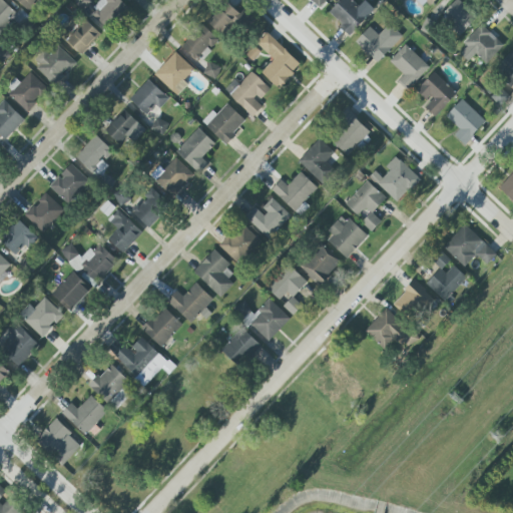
[(0,0),(0,32),(17,14),(1,0),(0,0)]
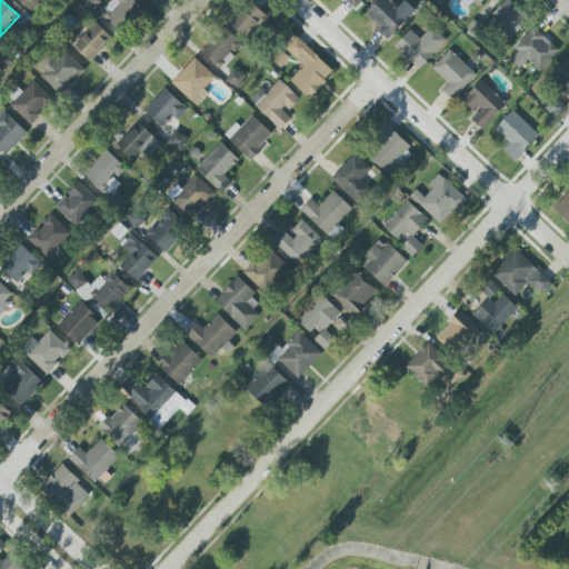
[(41,0),(18,0),(31,12),(41,0)]
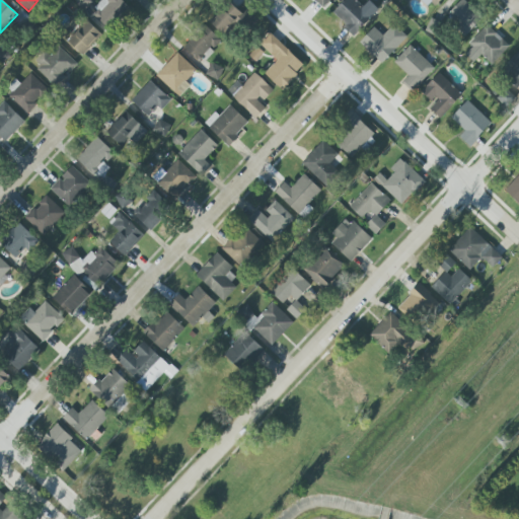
[(74,0),(80,9),(92,3),(89,0),(74,0)]
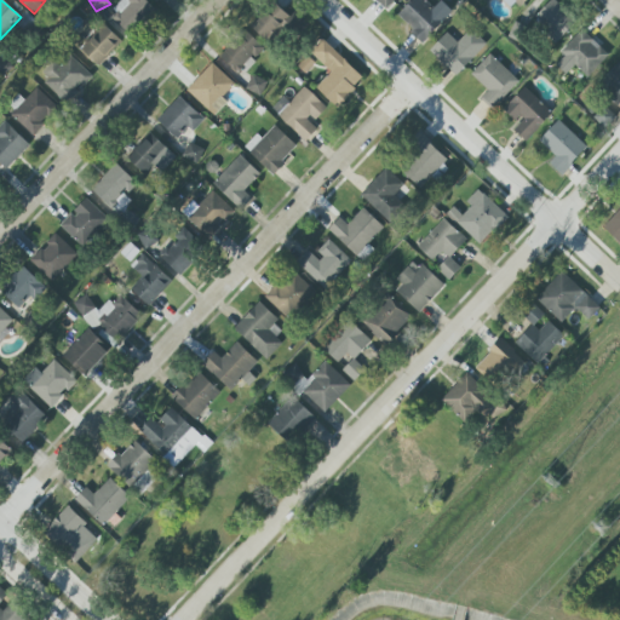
[(154,9),(144,0),(124,0),(109,17),(130,35),(154,9)]
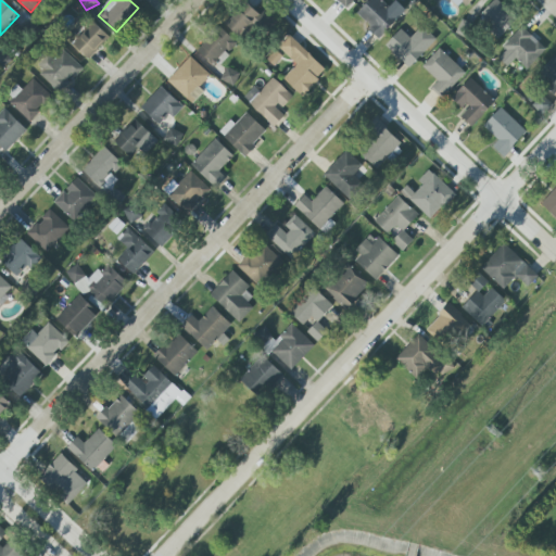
[(337,0),(345,9),(353,0),(337,0)]
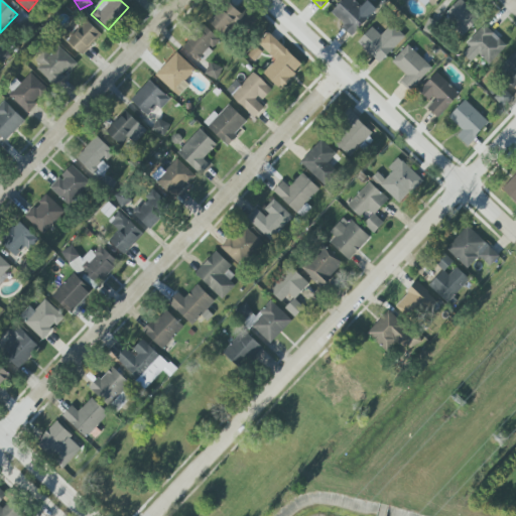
[(352,35),(376,10),(367,0),(361,6),(353,0),(342,0),(330,14),(352,35)]
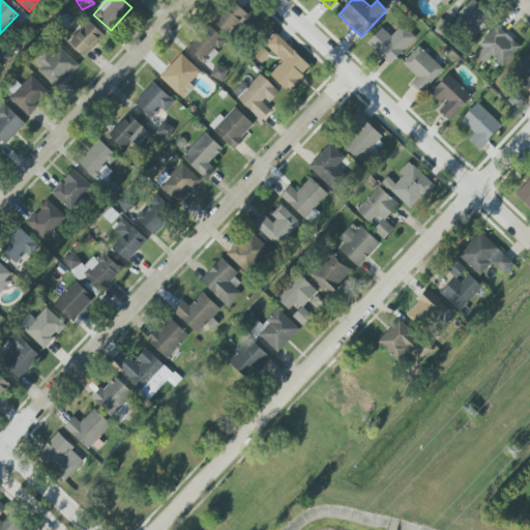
[(433,0),(442,8),(449,0),(433,0)]
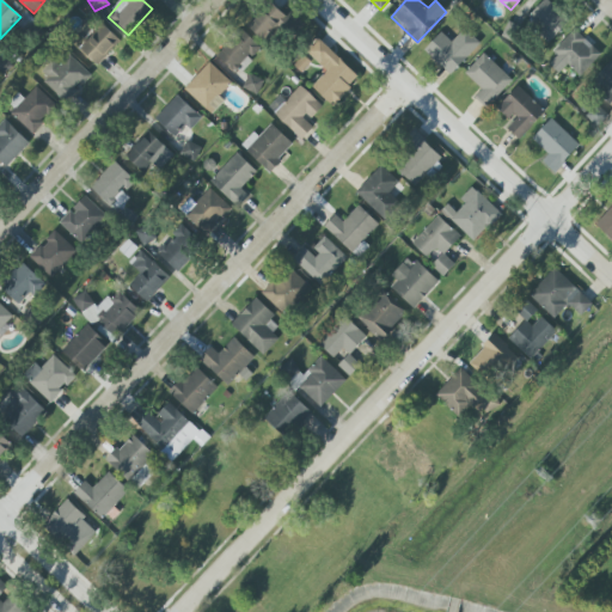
[(528,19),(554,37),(567,18),(542,0),(528,19)]
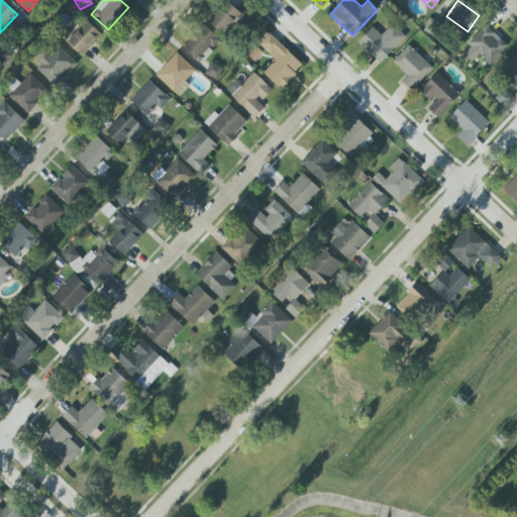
[(244,16),(228,2),(209,21),(225,36),(244,16)]
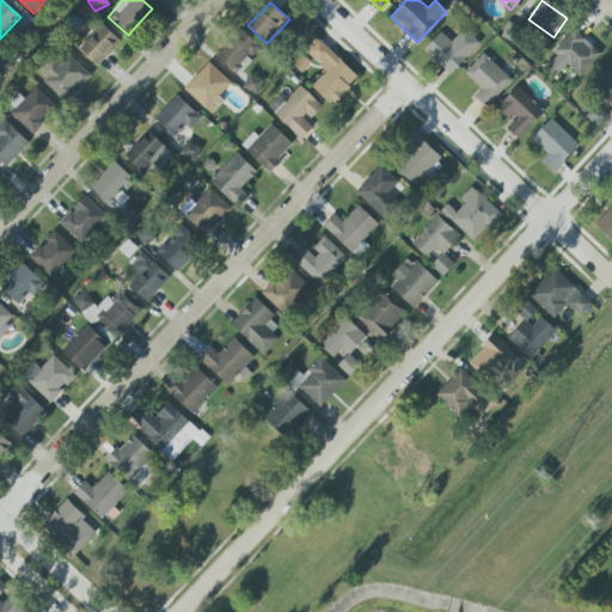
[(120,42),(103,24),(79,48),(96,65),(120,42)]
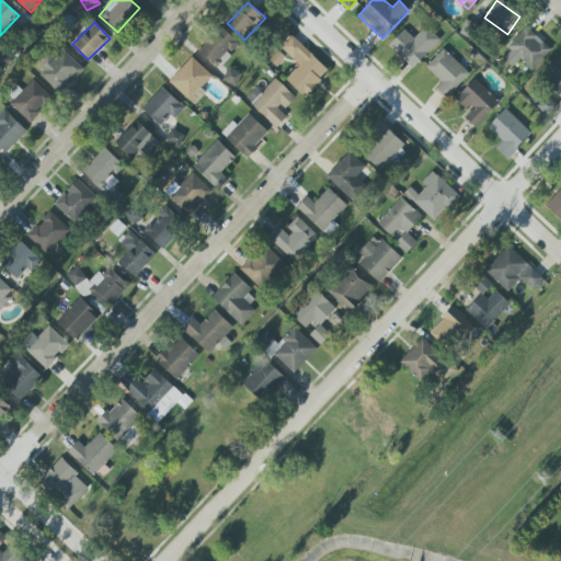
[(238,43),(221,26),(198,52),(215,67),(238,43)]
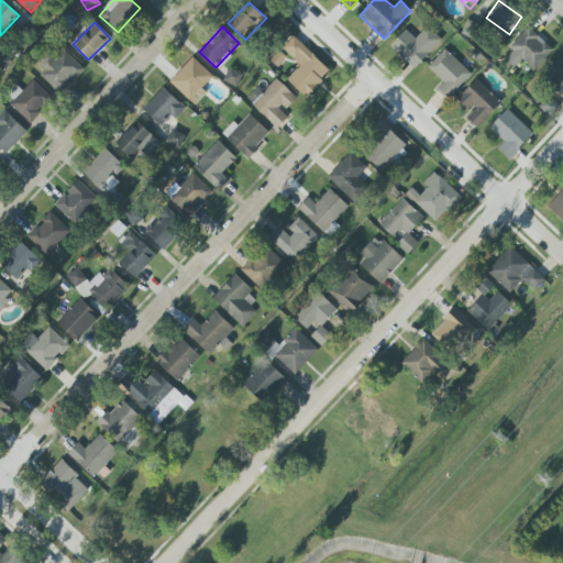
[(389,46),(415,69),(441,40),(427,26),(416,39),(405,30),(389,46)]
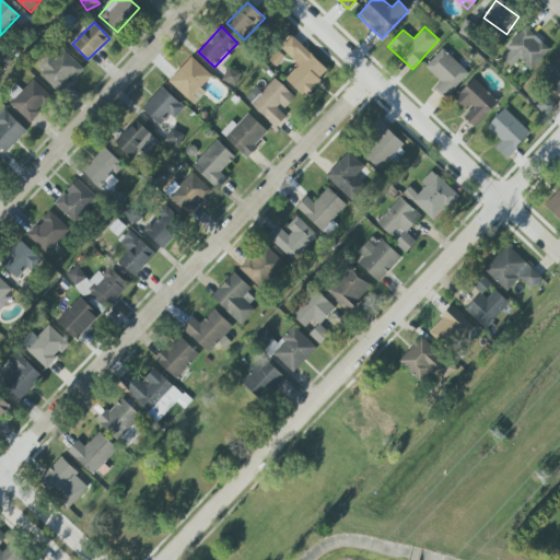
[(502,59),(511,68),(518,59),(531,69),(549,49),(524,26),(505,47),(510,51),(502,59)]
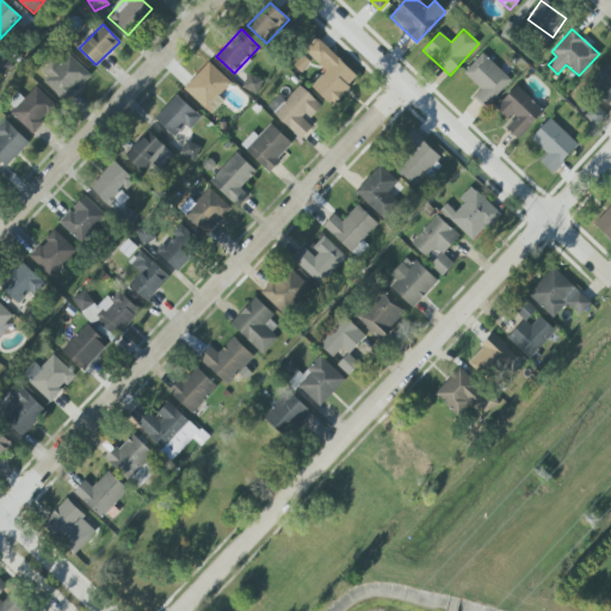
[(326,71),(312,87),(332,106),(358,78),(318,39),(306,53),(326,71)]
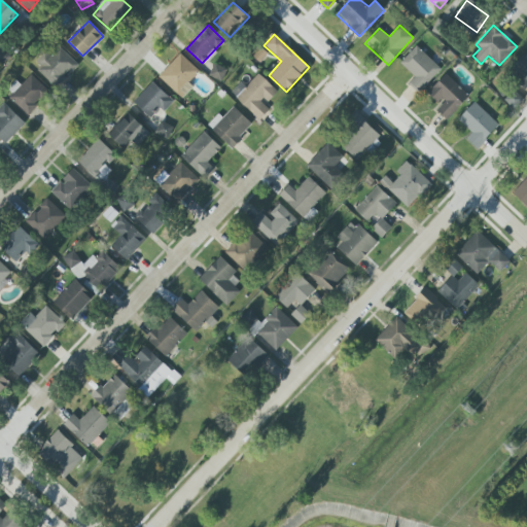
[(409,83),(420,93),(442,69),(416,46),(400,63),(415,77),(409,83)]
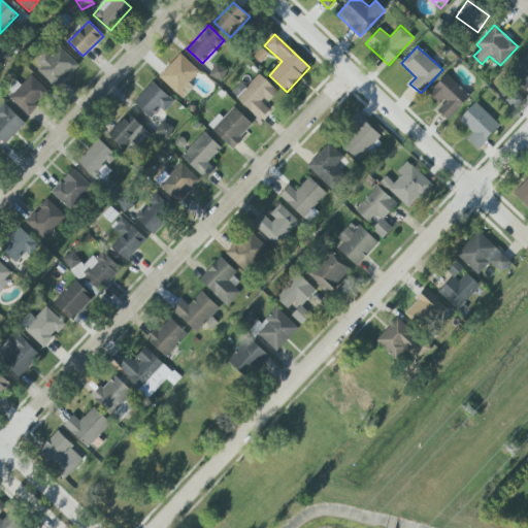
[(77,64),(61,48),(53,58),(45,52),(33,65),(56,87),(77,64)]
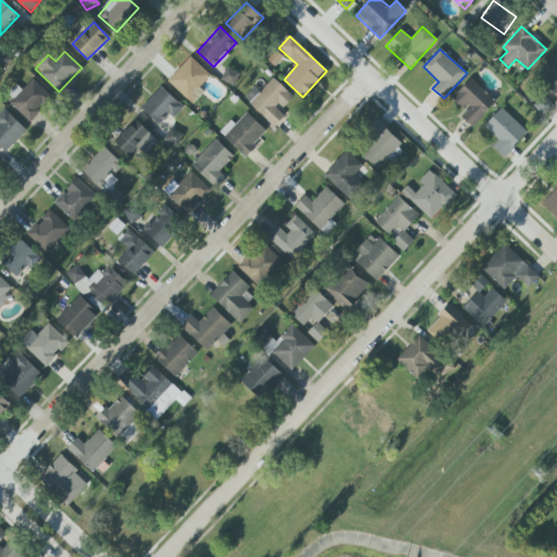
[(540,72),(556,88),(556,57),(556,56),(540,72)]
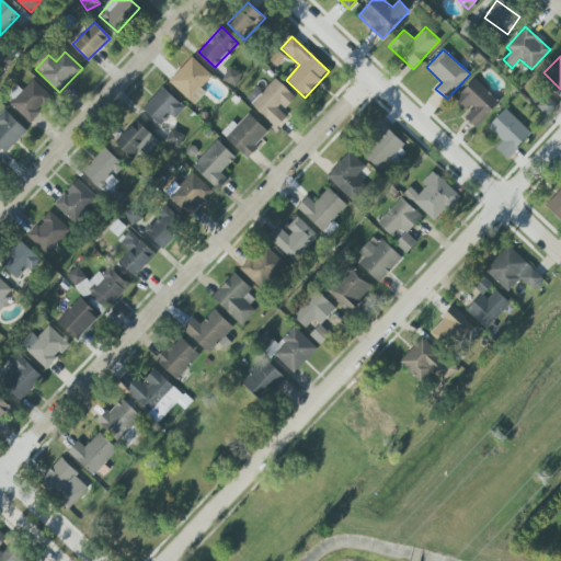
[(169,82),(189,101),(193,95),(198,101),(205,93),(201,89),(212,76),(192,57),(169,82)]
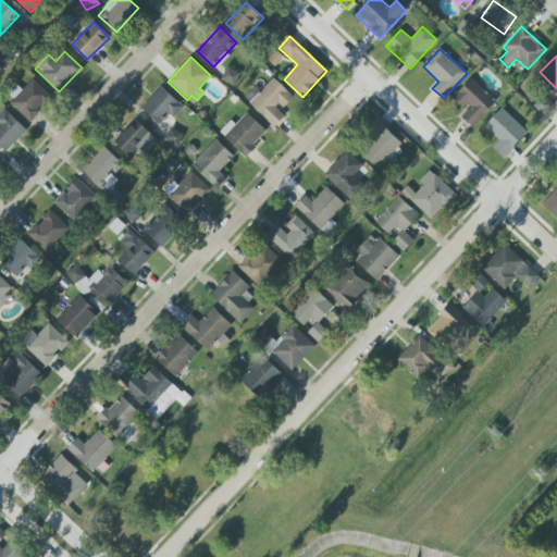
[(233,86),(239,74),(227,67),(221,79),(233,86)]
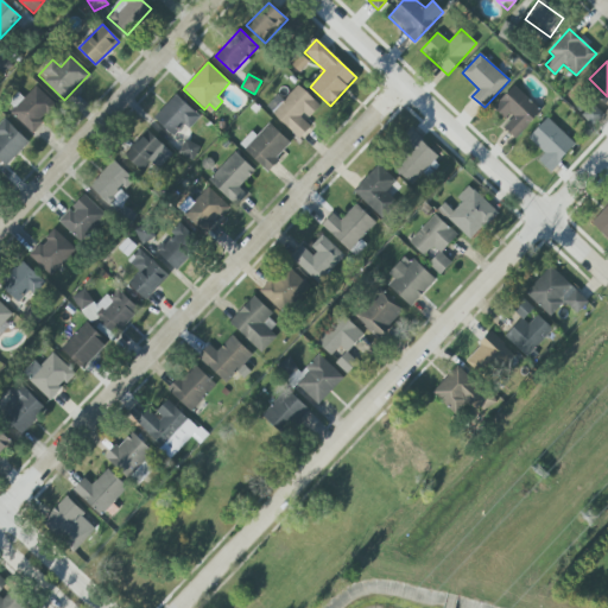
[(57,106),(36,86),(10,113),(31,133),(57,106)]
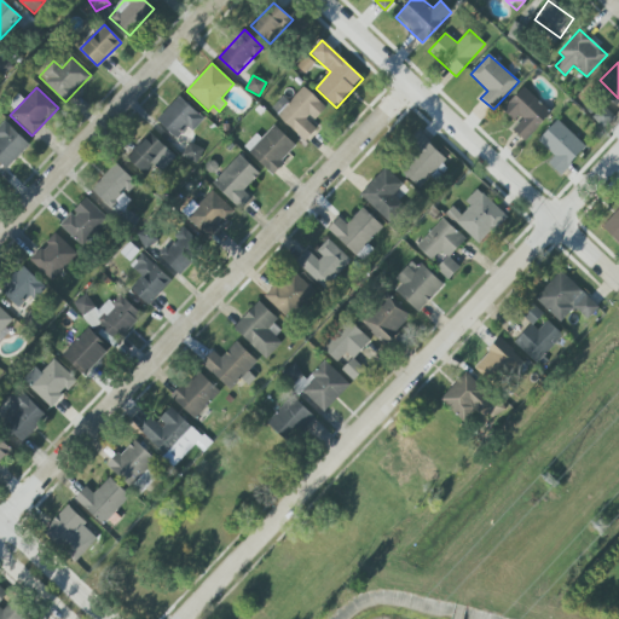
[(317,129),(311,123),(327,108),(304,87),(277,116),(305,142),(317,129)]
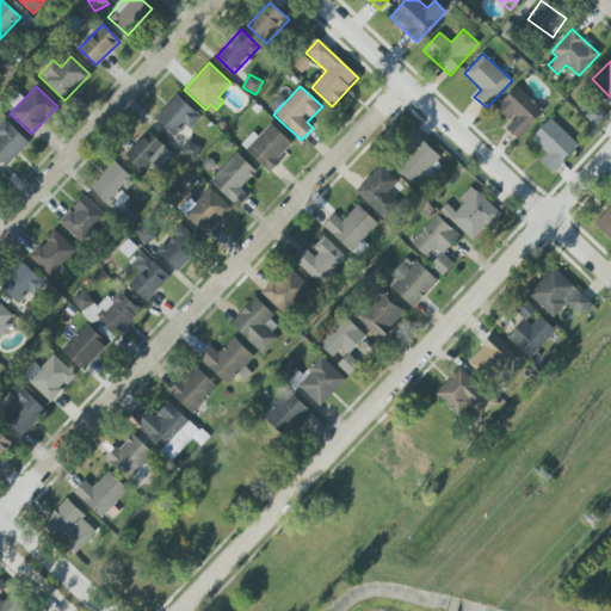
[(505,127),(518,140),(544,112),(517,86),(495,109),(510,122),(505,127)]
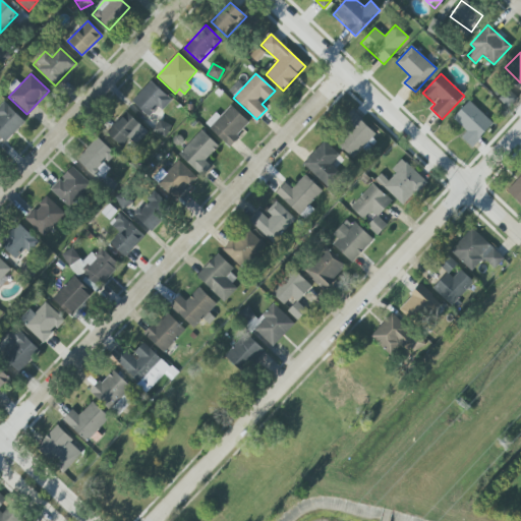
[(162,111),(171,101),(151,80),(131,101),(148,117),(158,107),(162,111)]
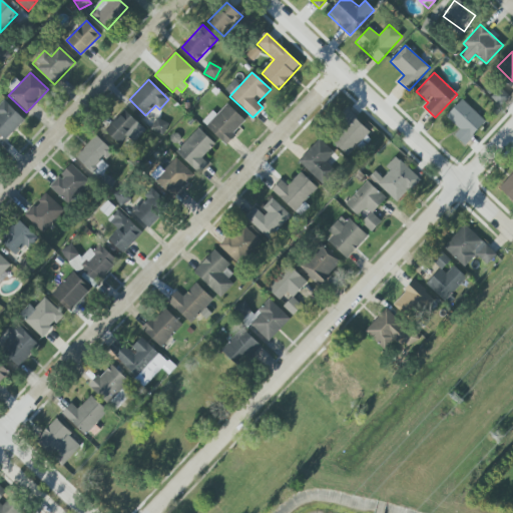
[(459,130),(454,135),(464,145),(486,123),(463,99),(446,116),(459,130)]
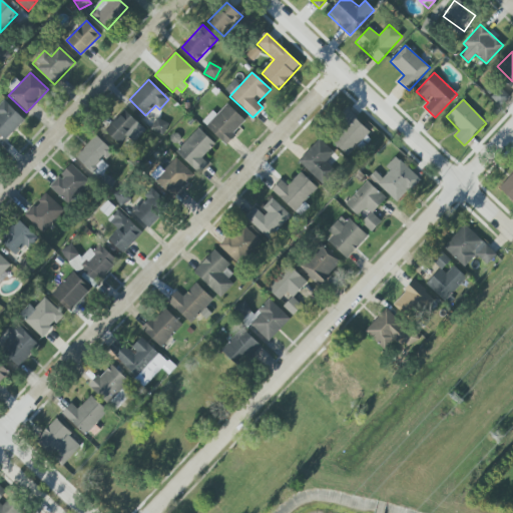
[(0,105),(0,135),(5,140),(25,120),(5,101),(0,105)]
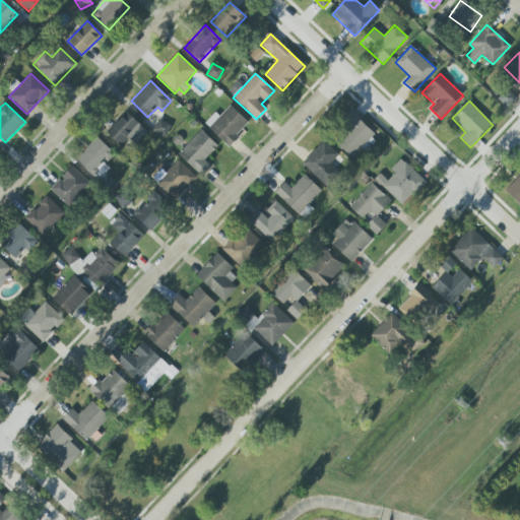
[(219,117),(215,113),(204,124),(229,146),(250,123),(230,105),(219,117)]
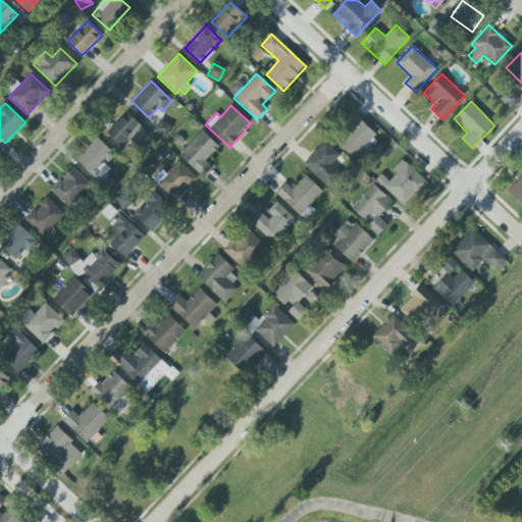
[(106,133),(121,148),(129,140),(136,145),(148,133),(126,112),(106,133)]
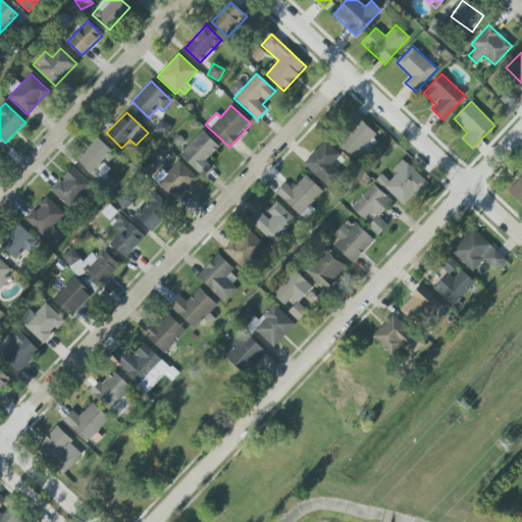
[(354,159),(377,134),(355,113),(344,125),(352,133),(340,146),(354,159)]
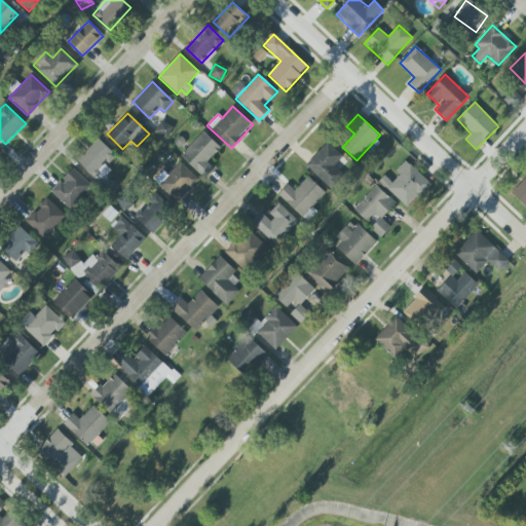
[(155,134),(168,139),(173,126),(159,121),(155,134)]
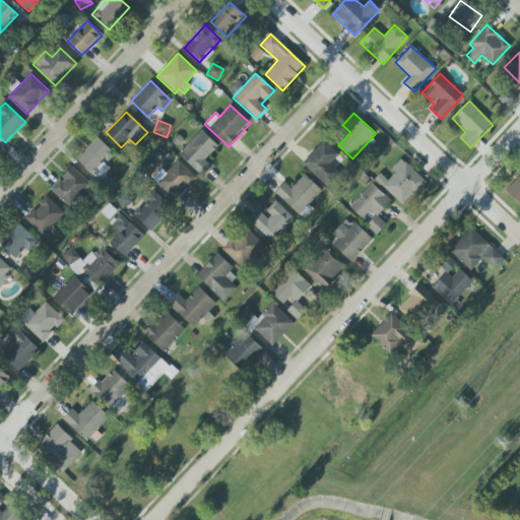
[(204,160),(218,146),(201,130),(178,154),(201,176),(210,167),(204,160)]
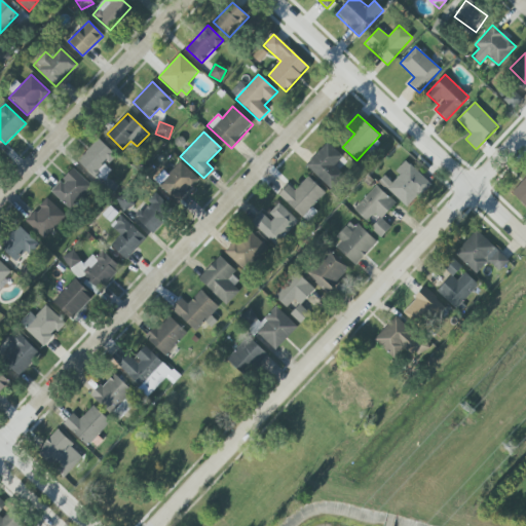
[(116,156),(99,139),(77,160),(97,181),(109,170),(106,166),(116,156)]
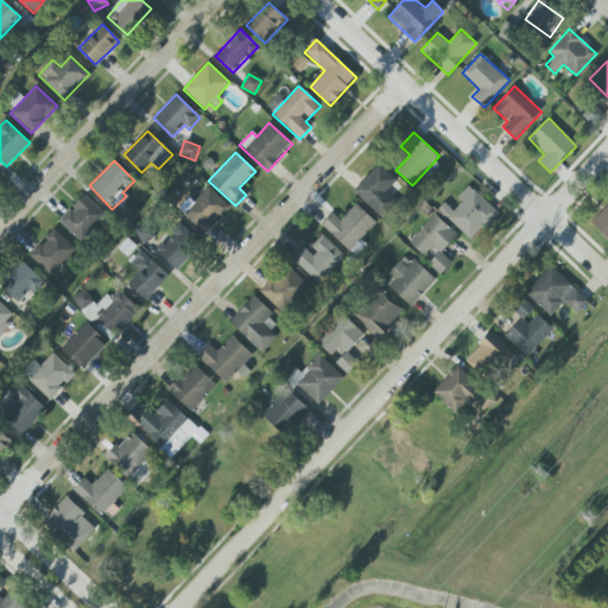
[(396,181),(378,165),(353,191),(382,219),(397,202),(386,192),(396,181)]
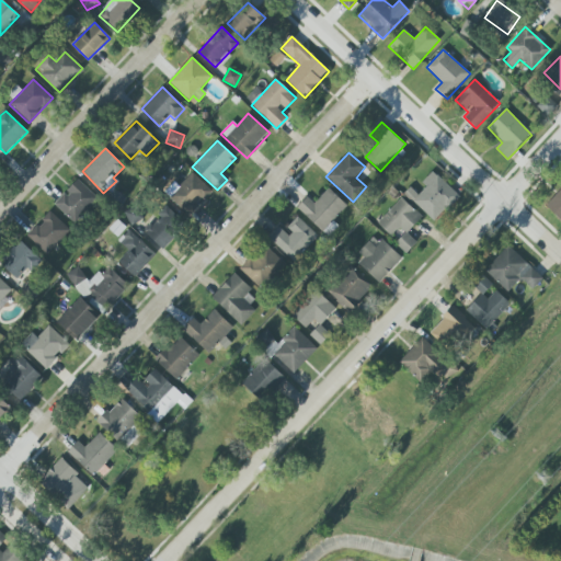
[(419,195),(410,187),(403,194),(434,221),(458,195),(433,171),(422,183),(426,186),(419,195)]
